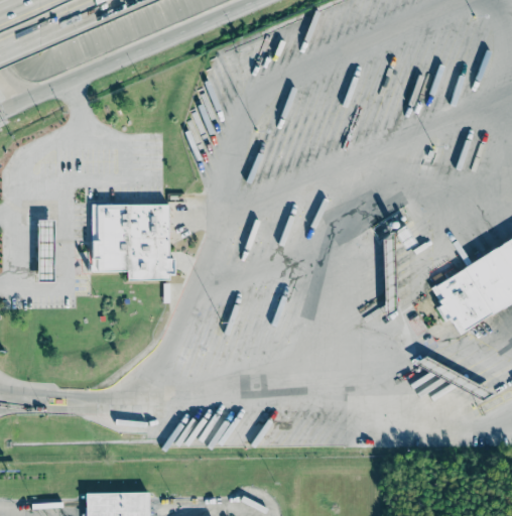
[(172,284),(171,206),(92,205),(91,274),(128,275),(128,283),(172,284)]
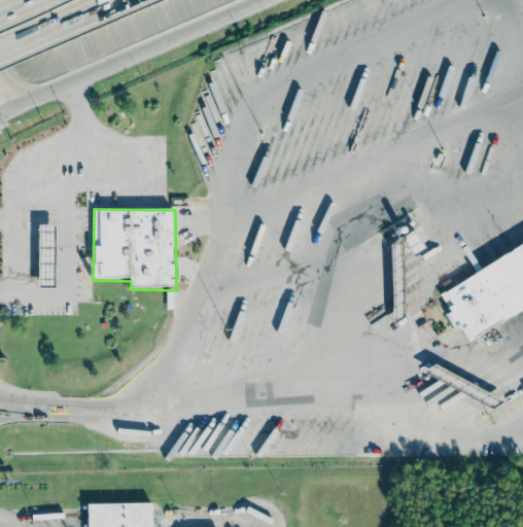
[(40,286),(58,286),(58,225),(40,225),(40,286)]
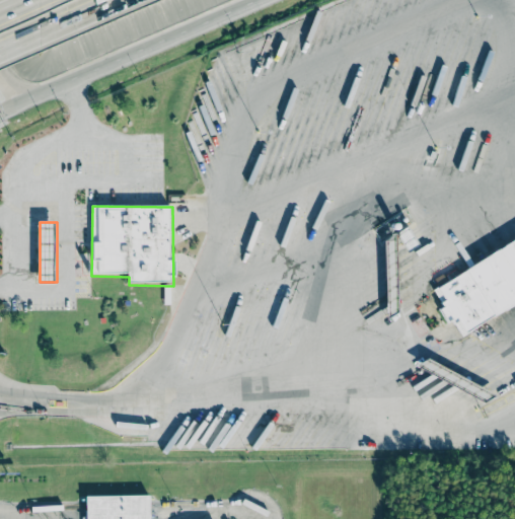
[(465,335),(514,302),(514,238),(436,289),(446,305),(441,308),(450,321),(454,318),(465,335)]
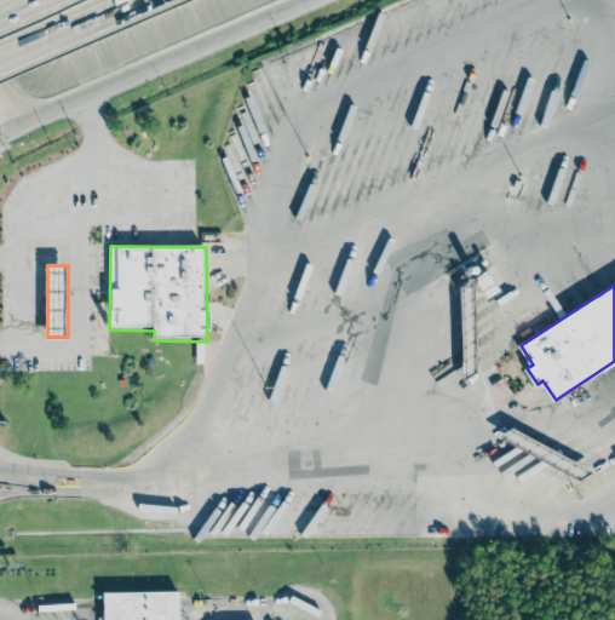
[(581,480),(593,472),(512,428),(500,436),(581,480)]
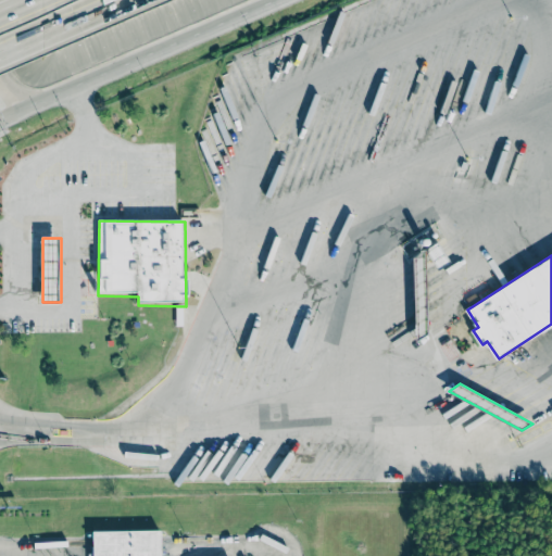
[(93,530),(92,555),(164,555),(164,531),(93,530)]
